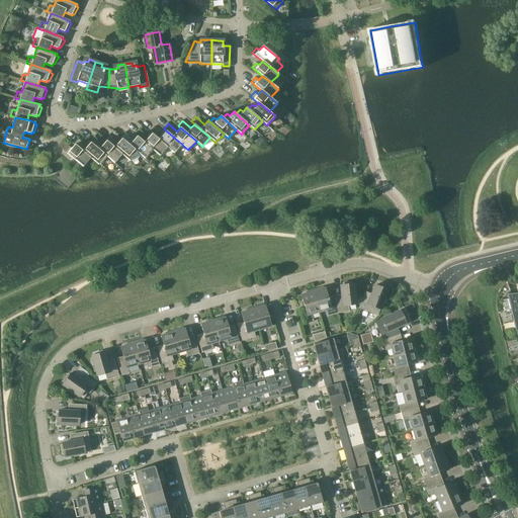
[(150,132),(152,134),(168,147),(167,147),(174,153),(175,153),(174,152),(181,146),(182,145),(182,144),(179,142),(166,131),(163,135),(154,126),(150,132)]
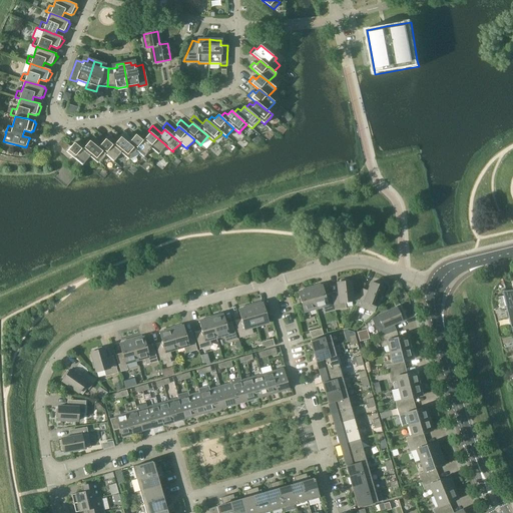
[(164,147),(165,145),(166,145),(150,132),(146,136),(138,128),(134,133),(135,134),(135,135),(151,148),(158,154),(159,154),(158,153),(164,147)]
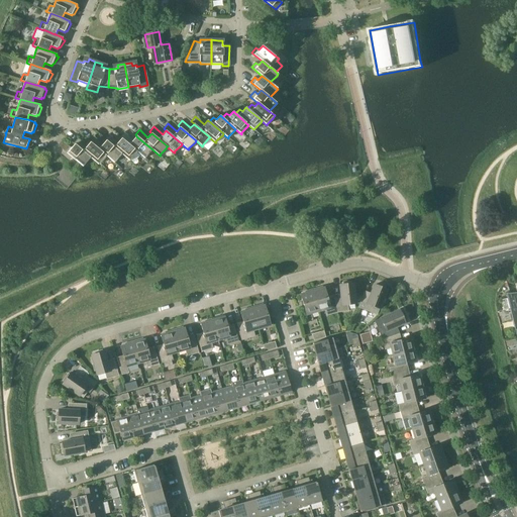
[(151,150),(152,149),(136,136),(133,139),(124,132),(120,137),(121,138),(137,151),(144,159),(145,158),(144,158),(151,150)]
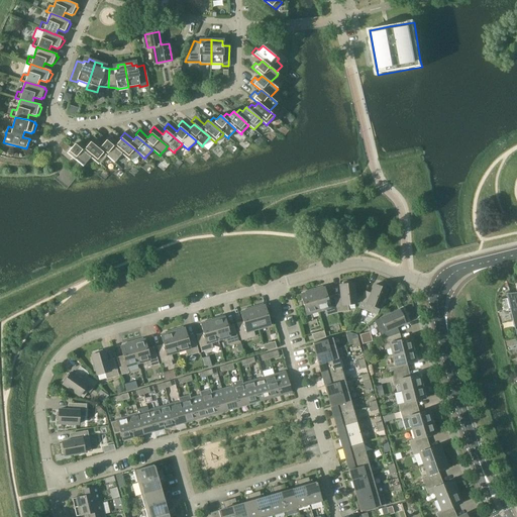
[(136,153),(137,151),(121,138),(118,142),(109,134),(105,139),(106,140),(122,153),(121,153),(129,161),(130,161),(129,160),(136,153)]
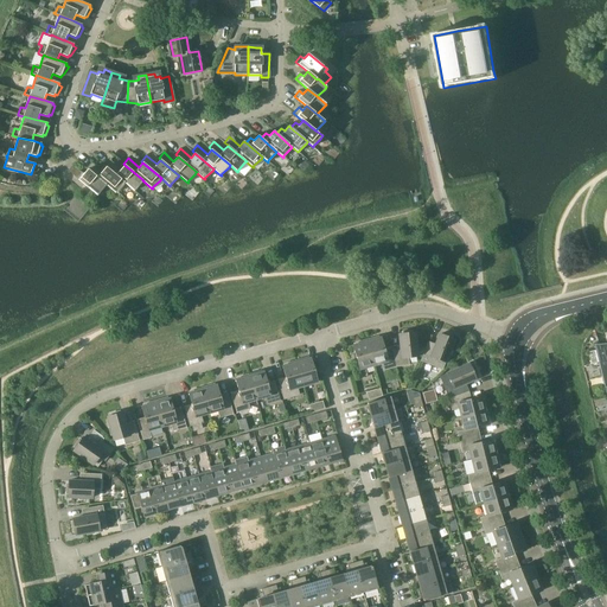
[(106,166),(106,167),(125,183),(134,191),(135,191),(134,190),(141,183),(142,180),(144,180),(125,165),(121,170),(110,160),(106,166)]
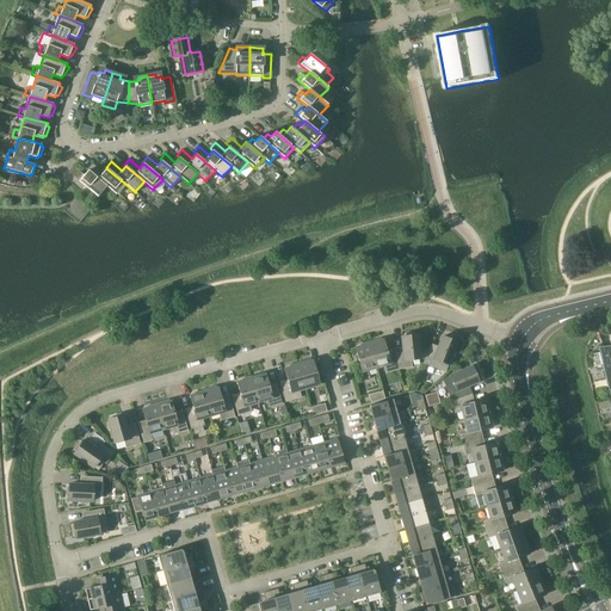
[(124,186),(125,184),(106,168),(103,172),(92,164),(87,170),(88,170),(88,171),(107,186),(106,186),(116,195),(117,193),(116,193),(124,186)]
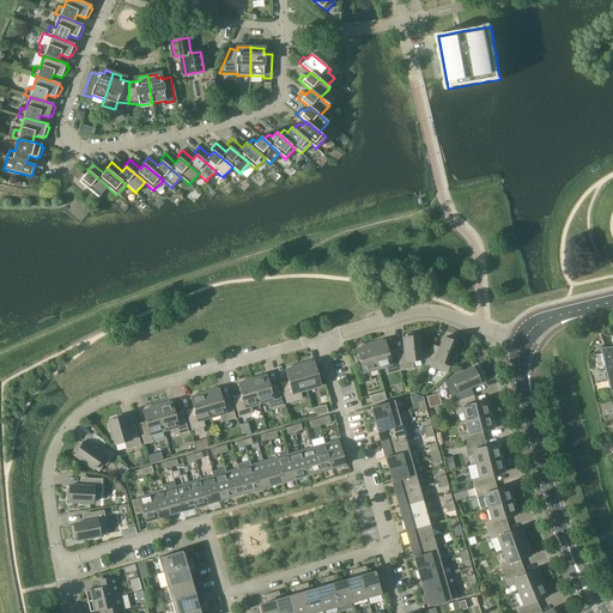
[(105,189),(107,187),(108,187),(89,171),(84,175),(74,167),(68,173),(79,181),(79,182),(98,198),(99,196),(98,196),(105,189)]
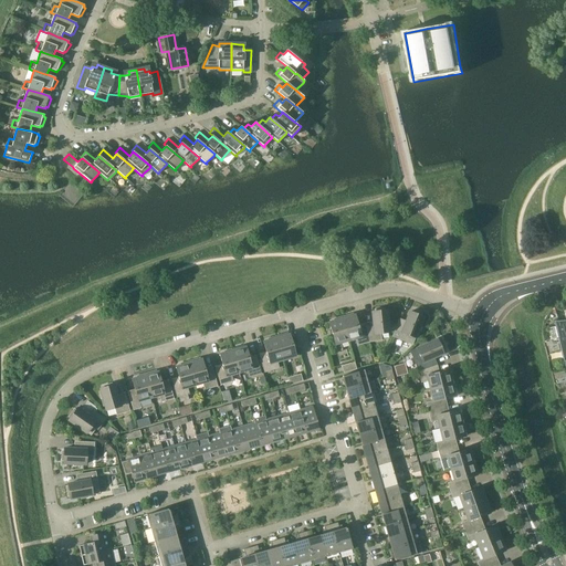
[(374,325),(366,326),(369,342),(381,341),(380,333),(389,333),(387,310),(385,311),(385,308),(375,310),(375,312),(373,312),(374,325)]
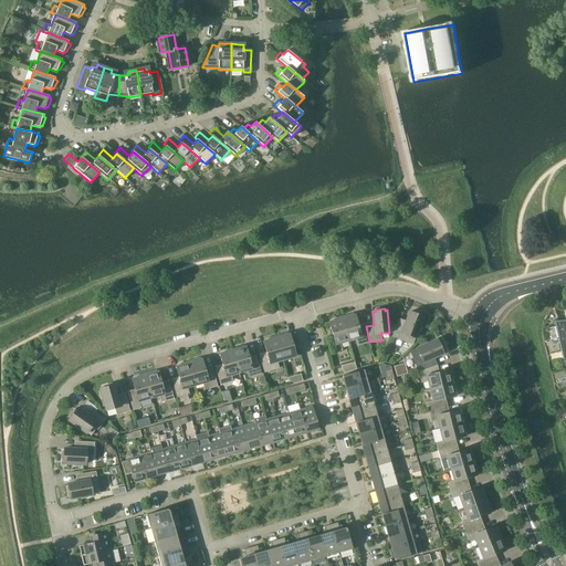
[(399,322),(392,336),(405,341),(413,344),(416,338),(423,317),(421,316),(422,314),(413,311),(412,313),(410,312),(406,324),(399,322)]
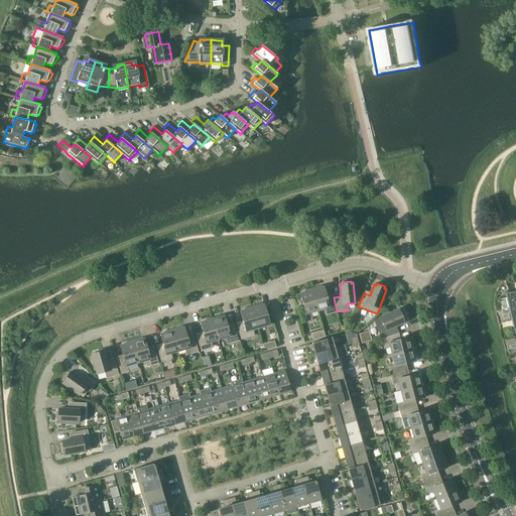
[(316,289),(311,290),(317,310),(325,308),(327,314),(337,311),(334,297),(328,298),(324,287),(323,287),(321,286),(315,288),(316,289)]
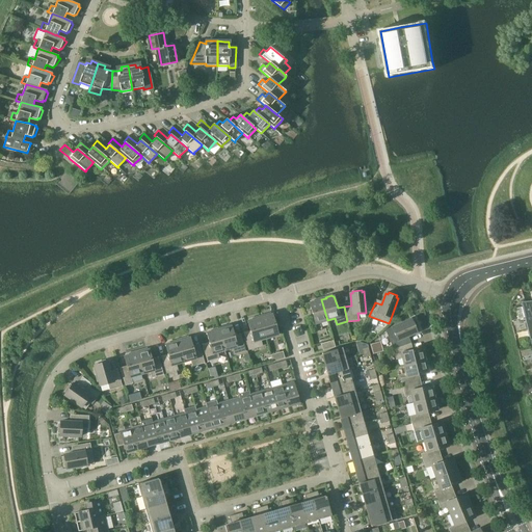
[(320,322),(327,320),(321,299),(317,301),(317,299),(311,301),(311,302),(310,303),(317,329),(321,328),(320,322)]
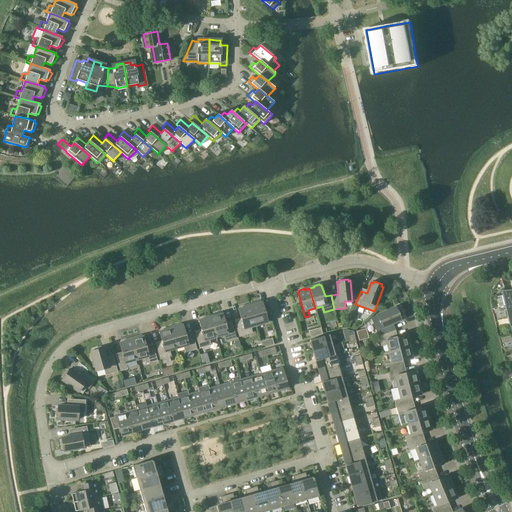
[(254,305),(250,306),(256,325),(268,322),(262,302),(261,303),(260,301),(254,303),(254,305)]
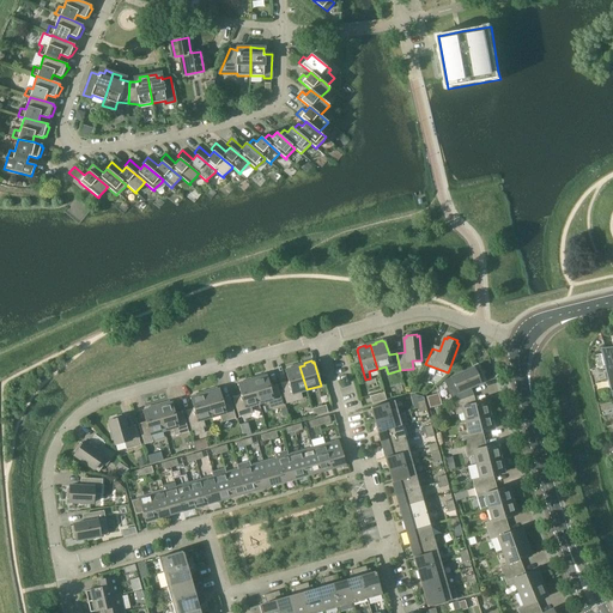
[(290,384),(283,386),(287,402),(295,401),(302,399),(299,392),(307,389),(299,366),(295,368),(295,365),(286,368),(287,370),(285,370),(290,384)]
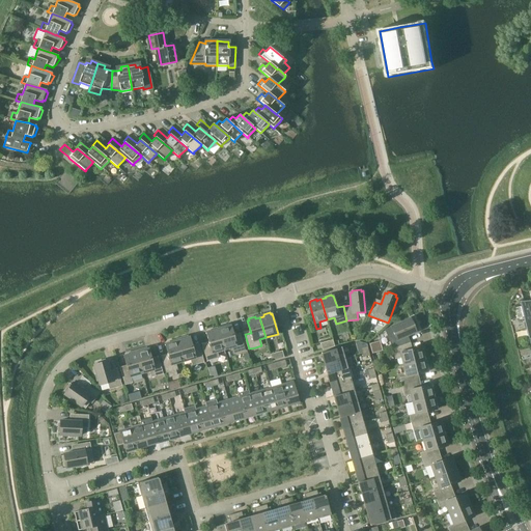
[(411,318),(391,327),(384,330),(392,348),(393,347),(408,343),(404,336),(416,332),(415,330),(417,329),(413,320),(412,320),(411,318)]
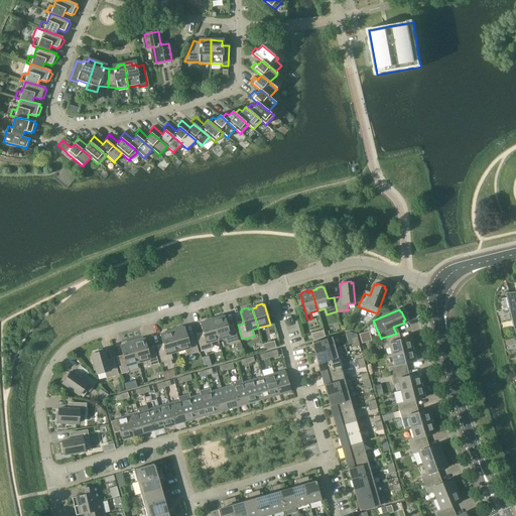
[(217,318),(213,319),(218,340),(226,338),(227,344),(238,341),(234,326),(228,328),(225,316),(223,316),(223,315),(216,316),(217,318)]
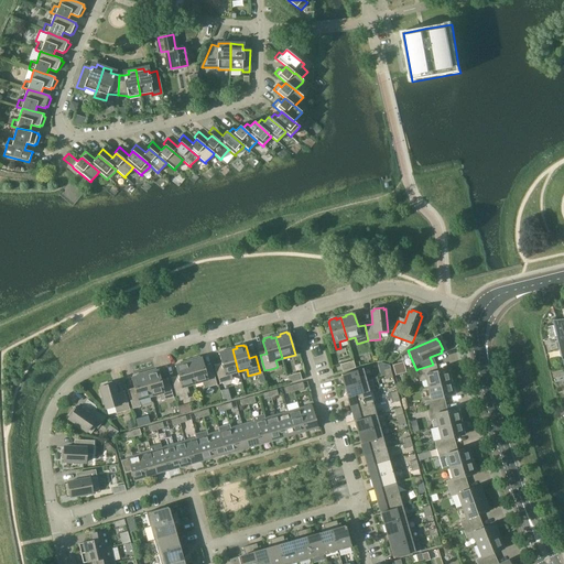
[(238,371),(232,349),(227,350),(227,349),(220,351),(220,353),(219,354),(223,366),(216,368),(220,383),(231,380),(230,373),(238,371)]
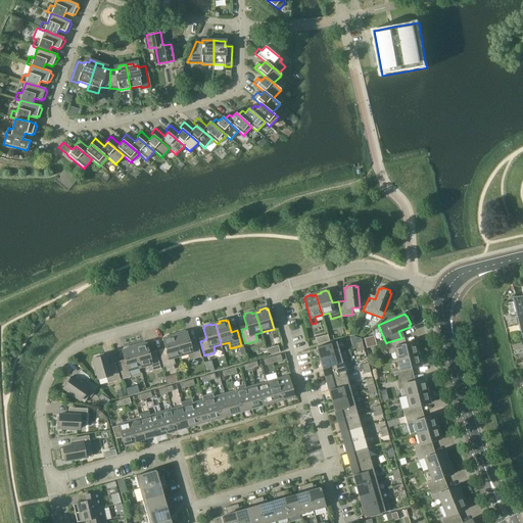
[(175,336),(181,355),(188,353),(190,360),(200,357),(196,342),(190,344),(187,332),(185,333),(185,331),(179,333),(179,334),(175,336)]
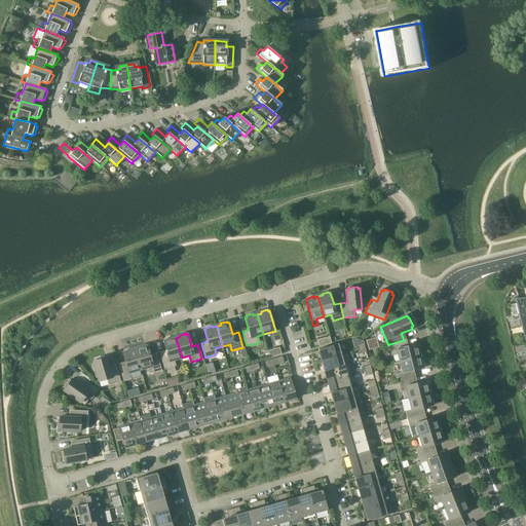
[(175,367),(176,366),(174,360),(182,358),(176,338),(172,339),(171,337),(164,339),(165,341),(163,341),(166,352),(160,354),(164,369),(165,369),(167,374),(176,372),(175,367)]
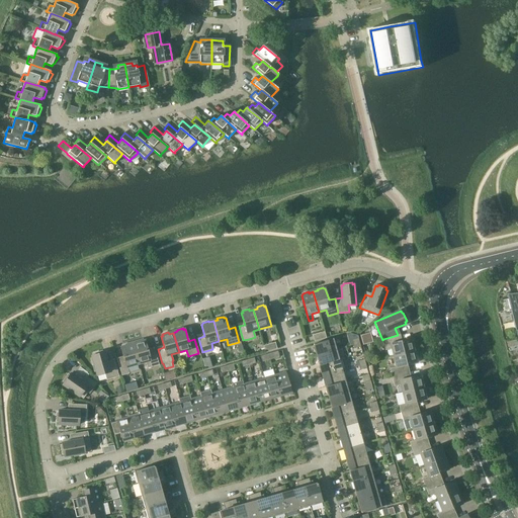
[(315,341),(326,338),(325,332),(313,335),(315,341)]
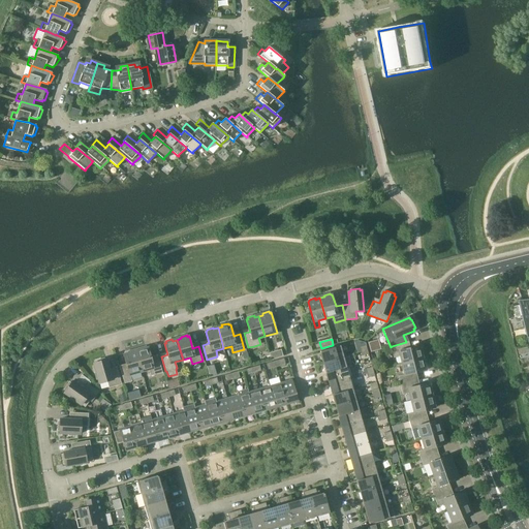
[(368,342),(371,352),(381,349),(378,339),(368,342)]
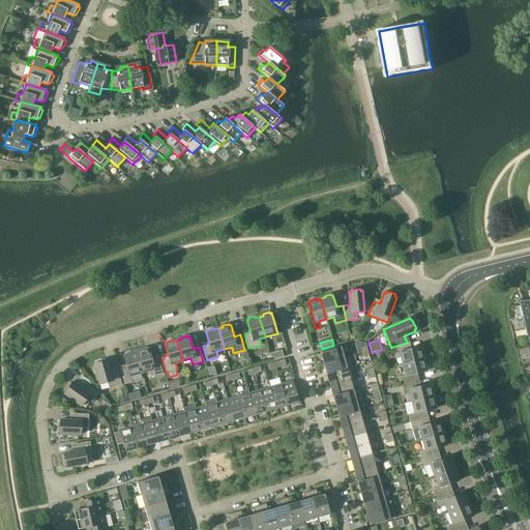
[(408,349),(407,343),(392,347),(394,357),(401,356),(403,363),(423,358),(422,354),(424,354),(422,348),(420,348),(420,346),(408,349)]
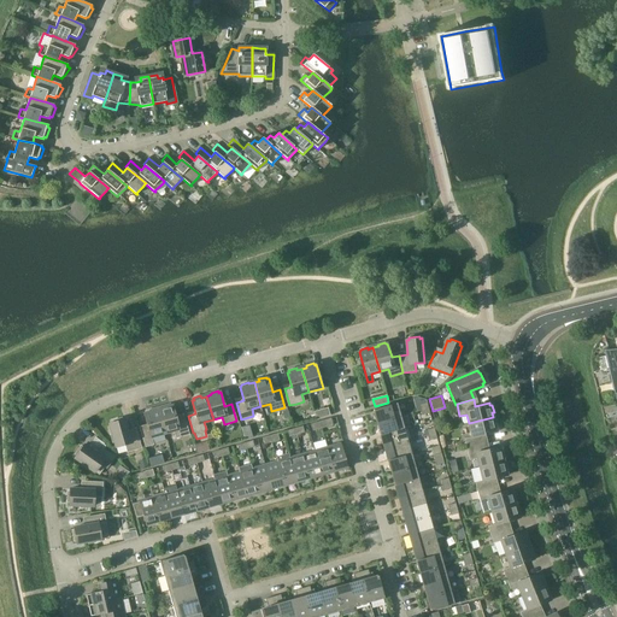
[(374,410),(377,423),(401,416),(398,403),(374,410)]
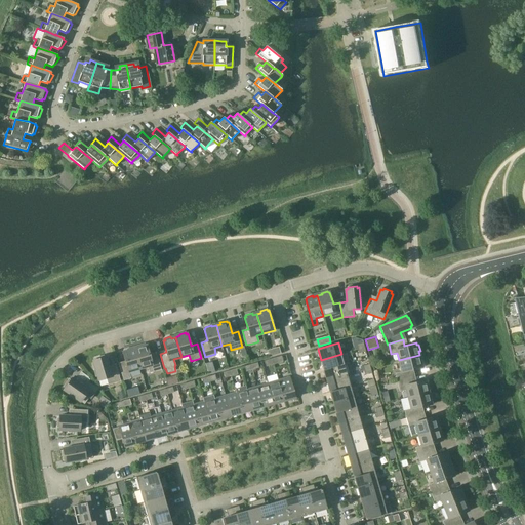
[(139,348),(134,349),(140,368),(148,366),(150,372),(161,369),(157,355),(151,357),(147,346),(146,346),(145,344),(138,346),(139,348)]
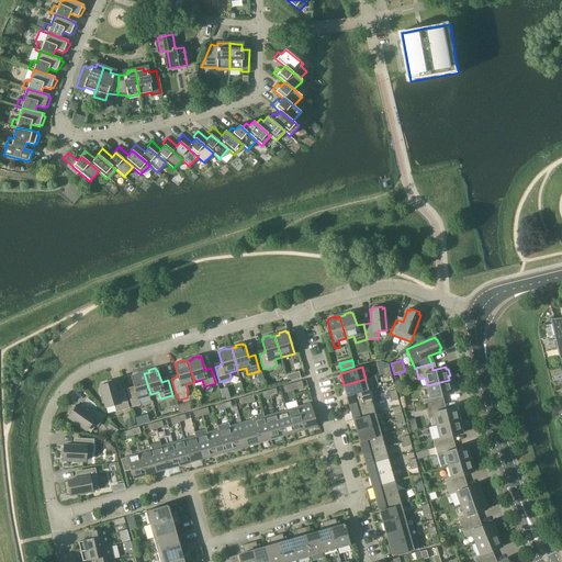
[(288,382),(301,378),(299,371),(285,375),(288,382)]
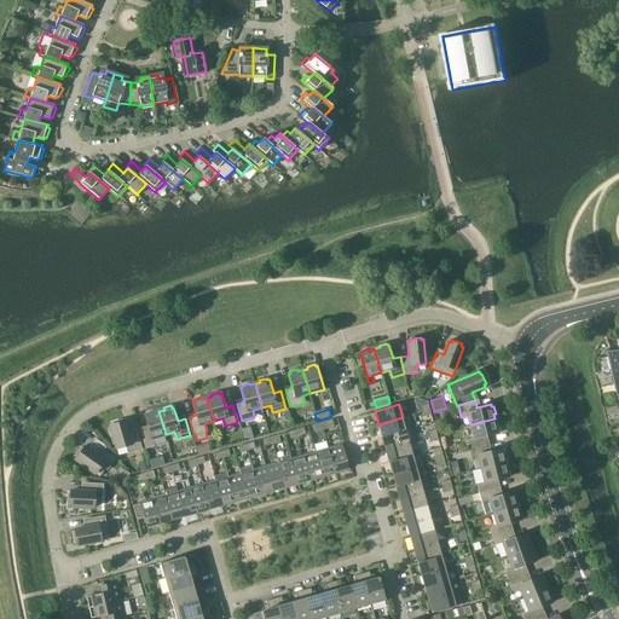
[(166,434),(158,411),(154,412),(154,410),(146,412),(146,415),(144,415),(149,429),(142,431),(146,449),(154,446),(151,439),(166,434)]
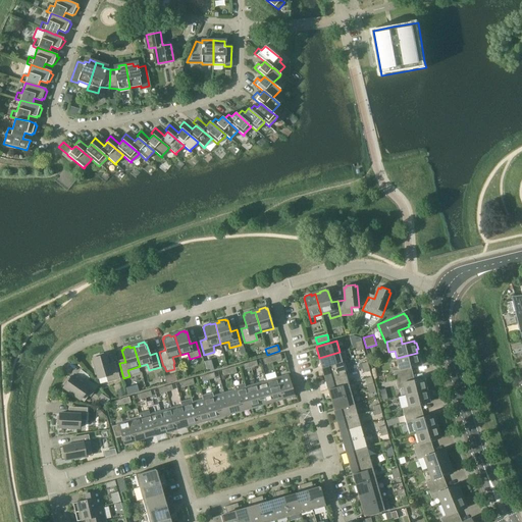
[(319,358),(322,368),(343,362),(340,352),(319,358)]
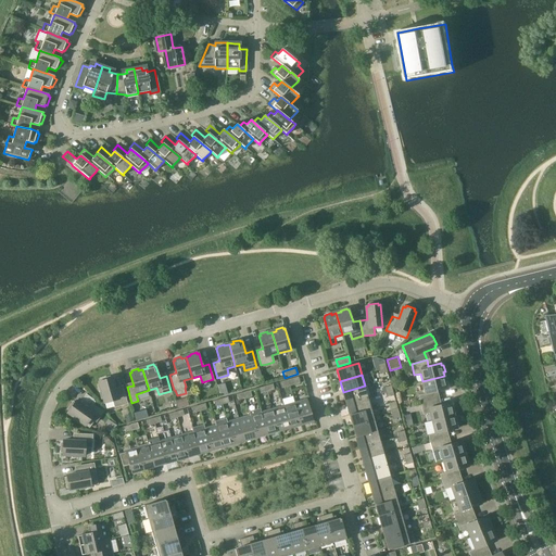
[(419,396),(421,403),(437,399),(434,392),(447,389),(446,388),(449,387),(447,380),(445,381),(444,376),(422,381),(426,394),(419,396)]
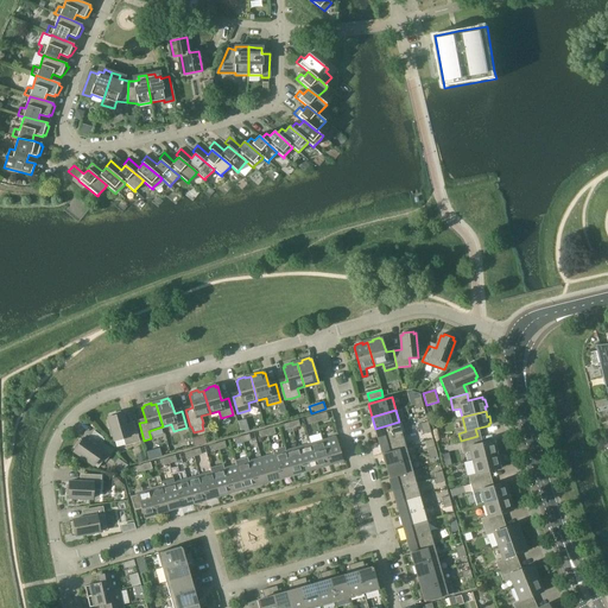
[(126,445),(139,442),(134,424),(127,426),(124,413),(121,413),(120,412),(111,415),(111,417),(108,418),(111,429),(109,429),(111,436),(113,436),(114,441),(124,438),(126,445)]
